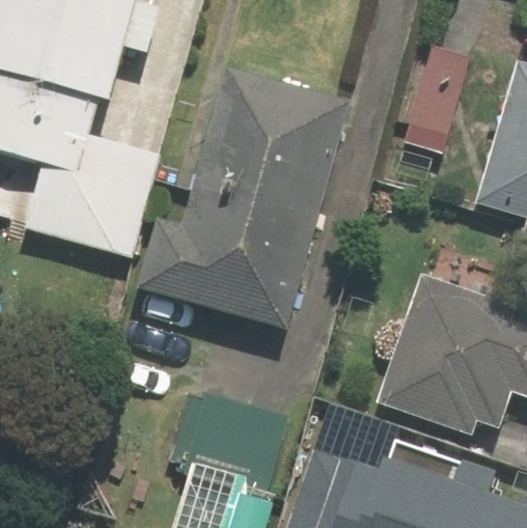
[(127,46),(149,52),(162,5),(143,0),(0,0),(0,150),(40,162),(23,227),(131,256),(158,154),(90,135),(101,96),(112,100),(127,46)]
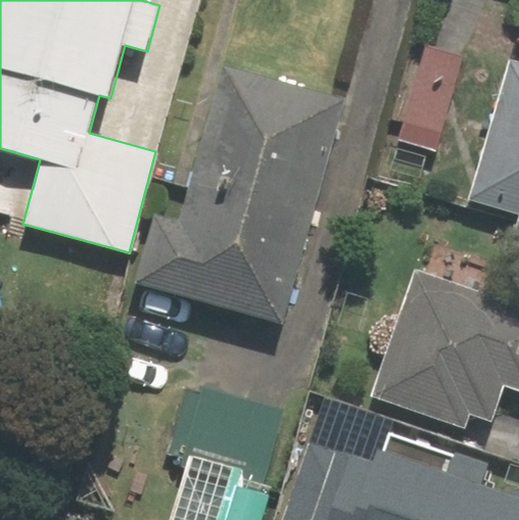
[(468,52),(427,39),(394,138),(435,152),(468,52)]
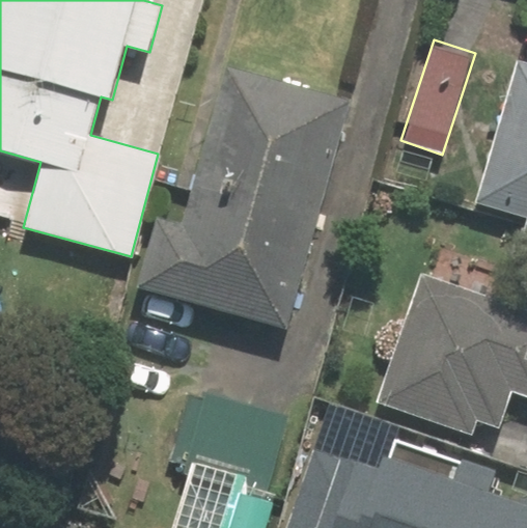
[(526,232),(526,57),(512,54),(469,198),(526,216),(522,231),(526,232)]
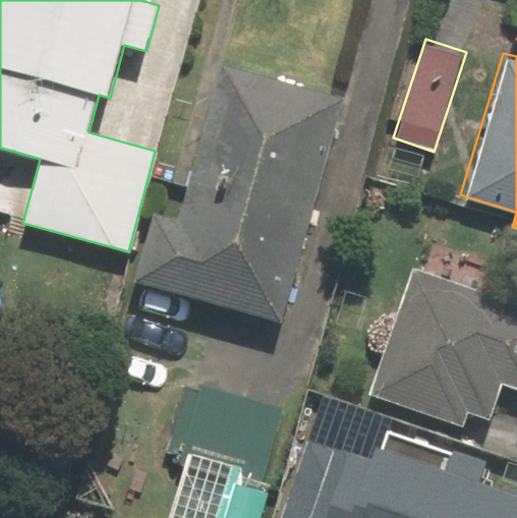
[(341,100),(220,67),(180,218),(153,211),(133,283),(283,323),(341,100)]
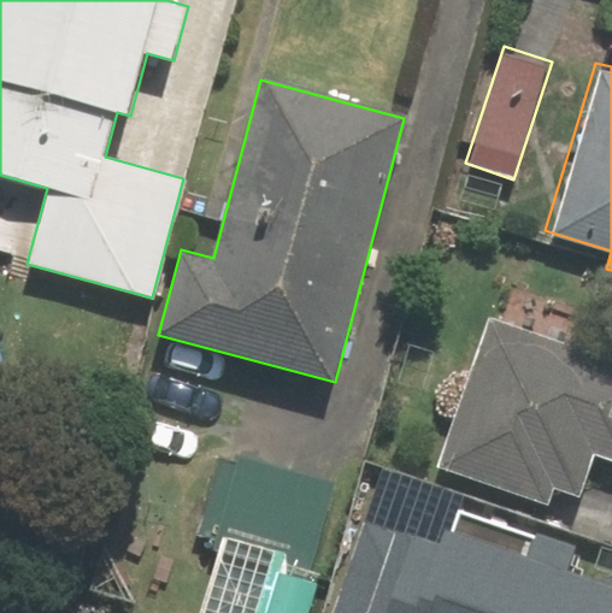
[(611,348),(483,307),(431,469),(546,505),(552,488),(577,496),(592,454),(611,460),(611,348)]
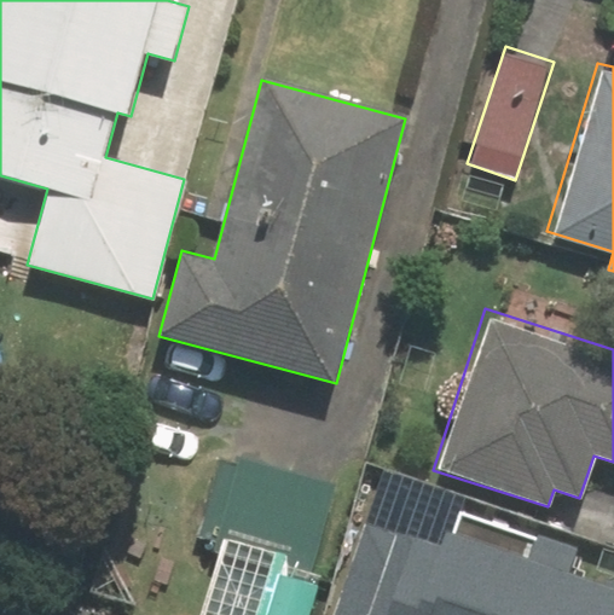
[(192,546),(281,570),(267,614),(313,614),(323,581),(312,579),(339,481),(218,448),(192,546)]
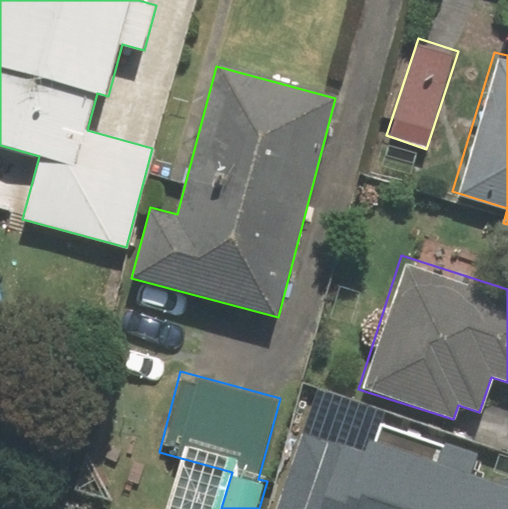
[(507,508),(507,494),(355,438),(347,460),(332,455),(311,508),(507,508)]
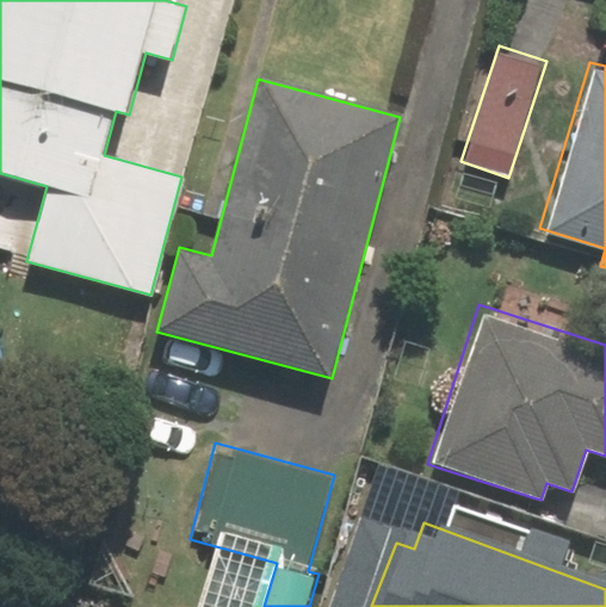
All buildings are outlined.
